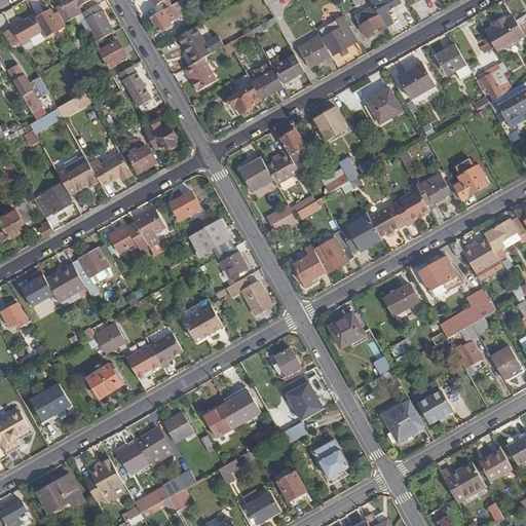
[(55,7),(59,13),(61,16),(65,25),(80,14),(77,8),(90,0),(63,0),(61,2),(62,3),(55,7)]
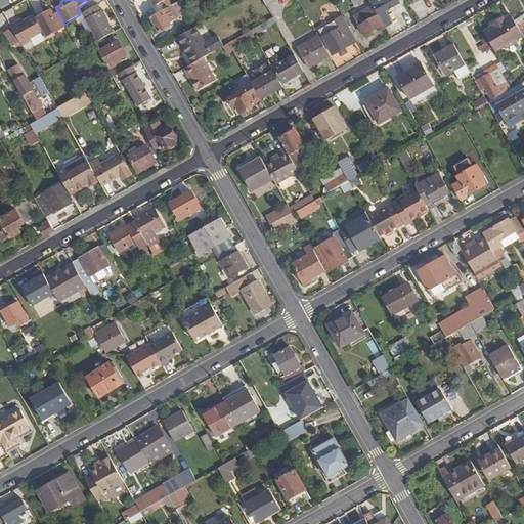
[(168,0),(166,0),(163,2),(167,9),(172,5),(168,0)]
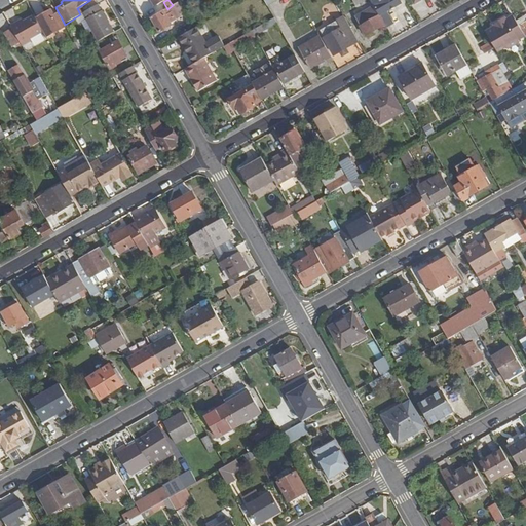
[(370,0),(374,7),(384,25),(392,21),(387,12),(401,4),(399,0),(370,0)]
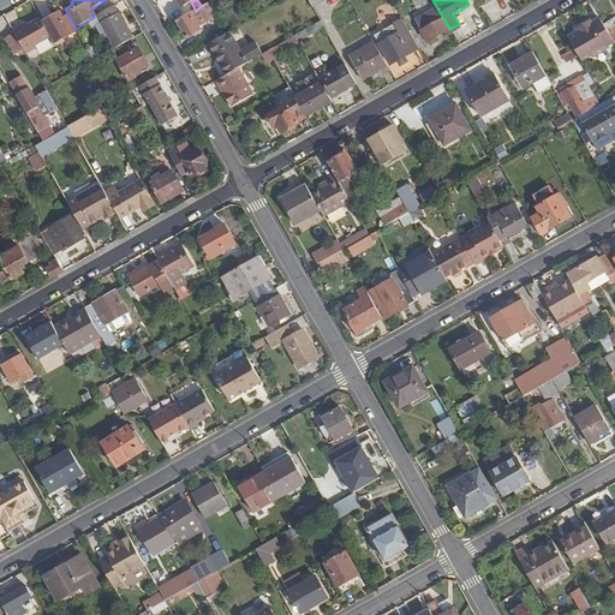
[(201,27),(218,17),(209,3),(202,6),(196,11),(178,21),(187,39),(189,37),(202,29),(201,27)]
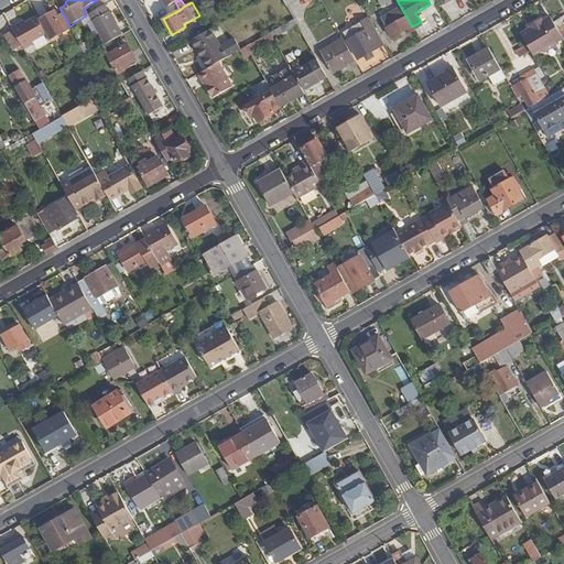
[(105,4),(89,14),(107,44),(122,34),(110,12),(109,12),(105,4)]
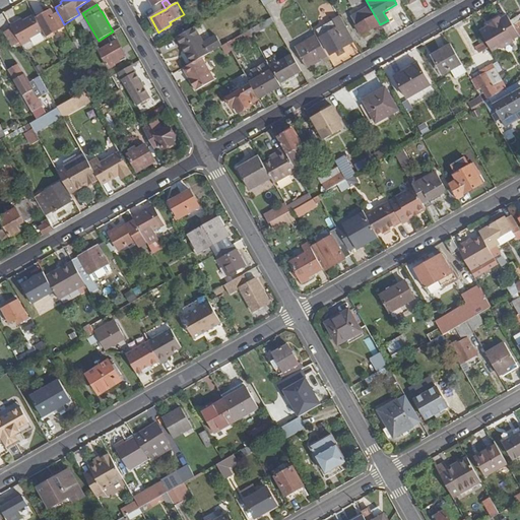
[(354,40),(380,24),(370,7),(351,17),(349,13),(341,17),(342,19),(353,40),(354,40)]
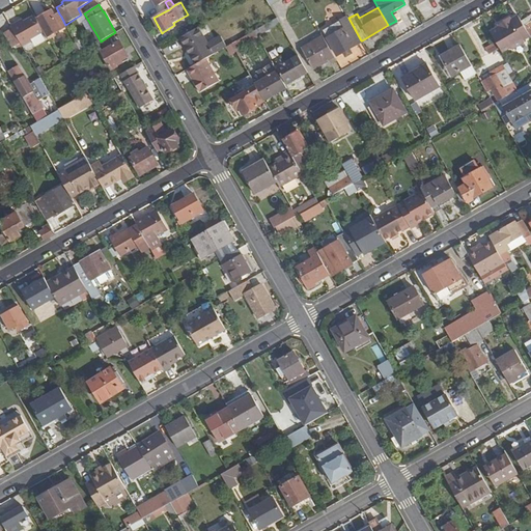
[(52,10),(36,19),(45,32),(48,37),(62,29),(61,27),(55,17),(52,11),(52,10)]
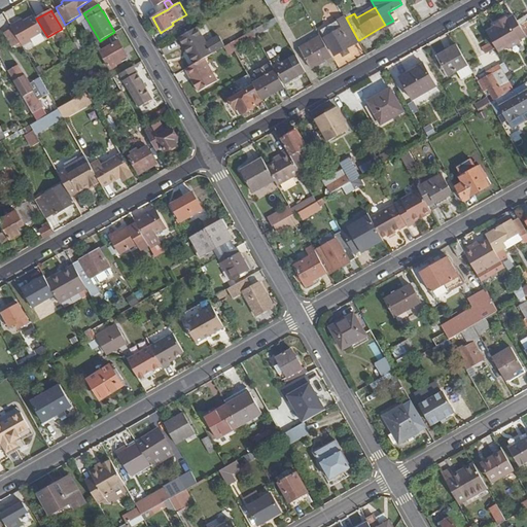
[(59,13),(55,16),(61,27),(65,25),(61,16),(59,13)]
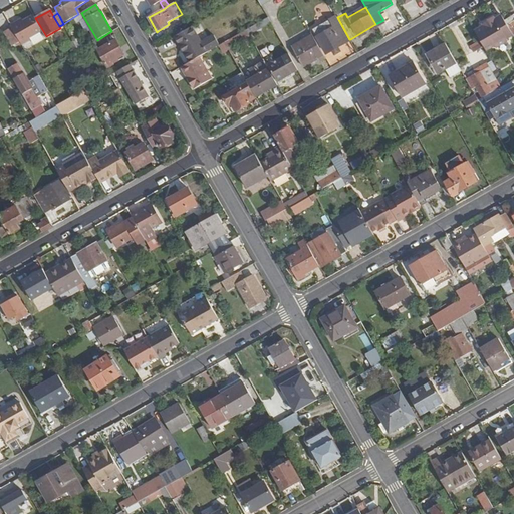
[(20,20),(11,25),(12,27),(22,45),(31,40),(29,37),(43,31),(35,18),(34,15),(21,23),(20,20)]
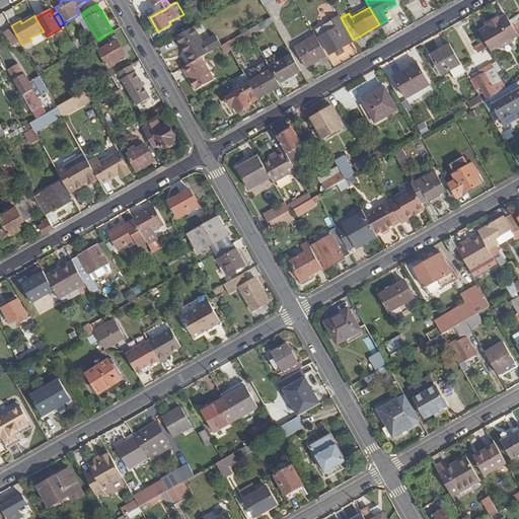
[(490,28),(480,33),(487,44),(489,47),(491,51),(518,35),(510,21),(506,15),(496,21),(495,19),(487,24),(490,28)]
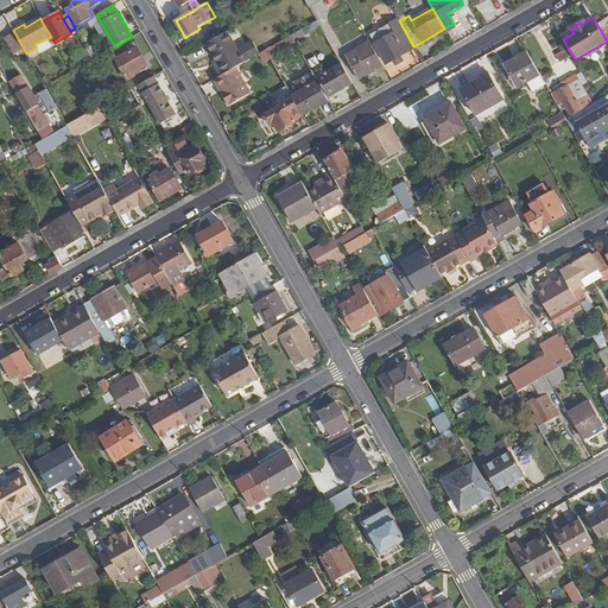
[(607,18),(597,25),(607,42),(607,44),(607,18)]
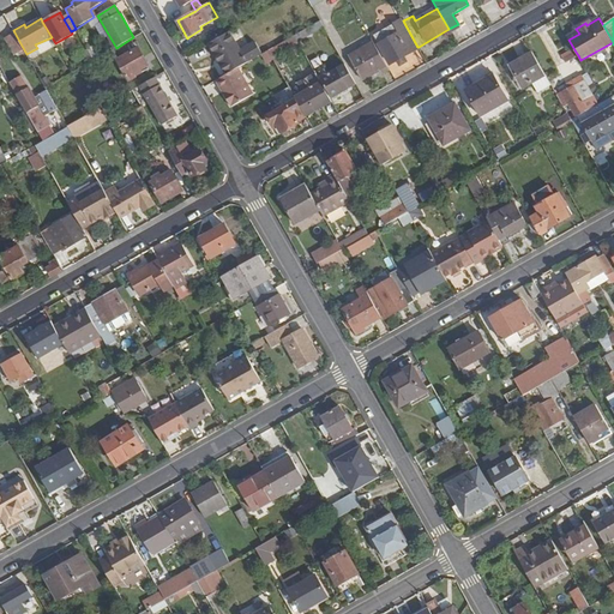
[(324,28),(320,22),(295,36),(299,42),(324,28)]
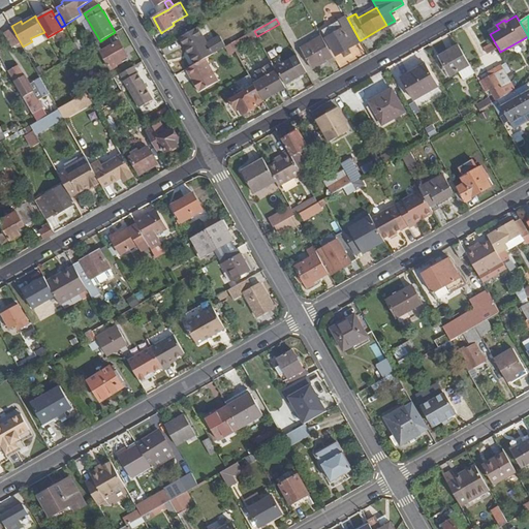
[(354,45),(353,43),(360,40),(348,20),(341,24),(342,24),(343,27),(325,37),(336,56),(342,53),(344,57),(350,53),(348,49),(354,45)]
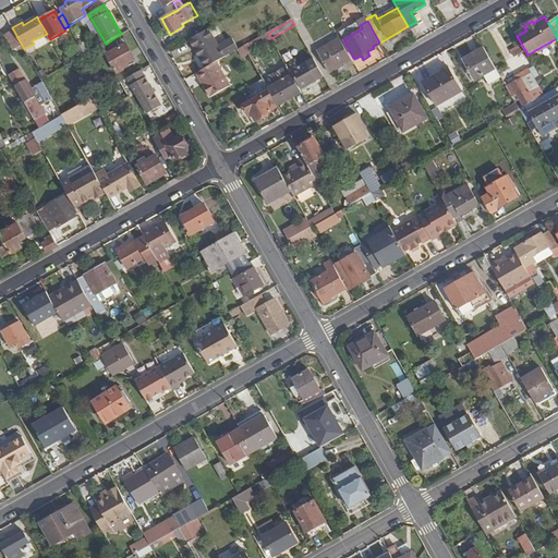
[(360,25),(359,23),(341,33),(340,34),(343,39),(362,28),(361,25),(360,25)]
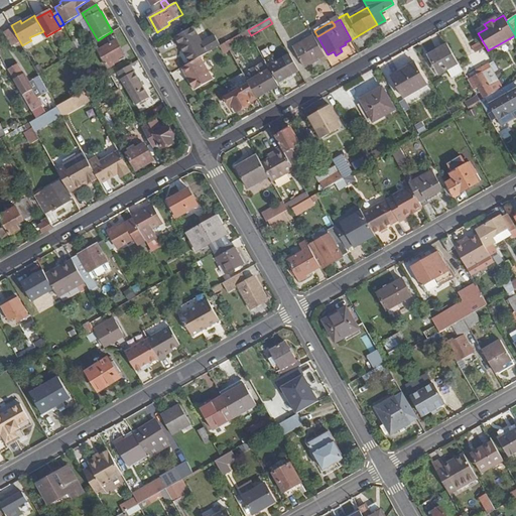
[(22,45),(12,27),(5,31),(15,49),(22,45)]
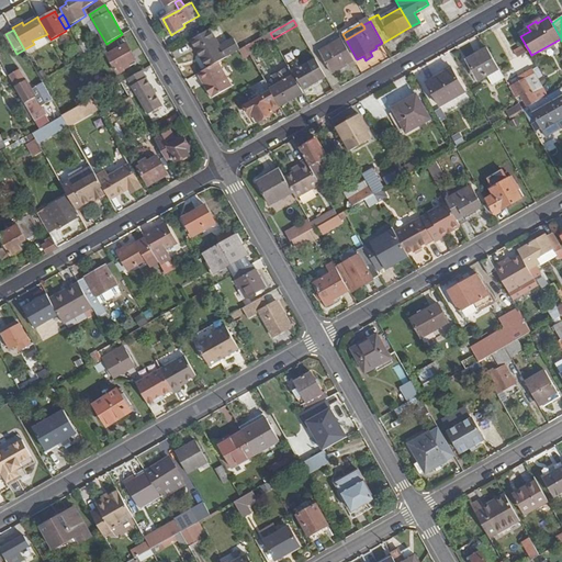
[(211,30),(192,40),(208,68),(218,63),(227,57),(225,55),(238,47),(234,38),(221,46),(211,30)]
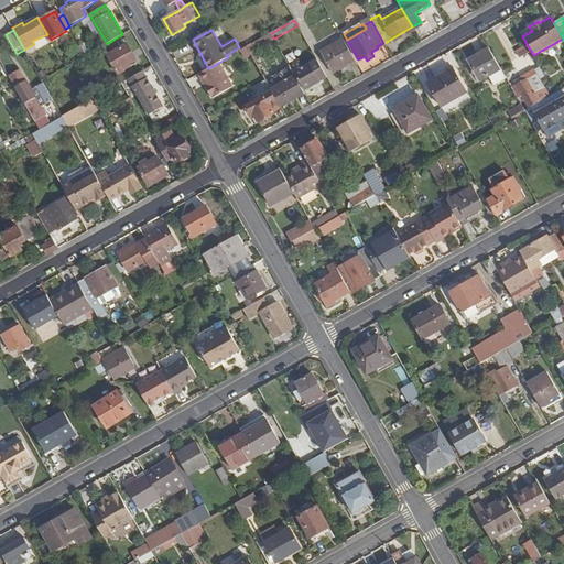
[(274,39),(271,33),(248,46),(251,52),(256,50),(274,39)]
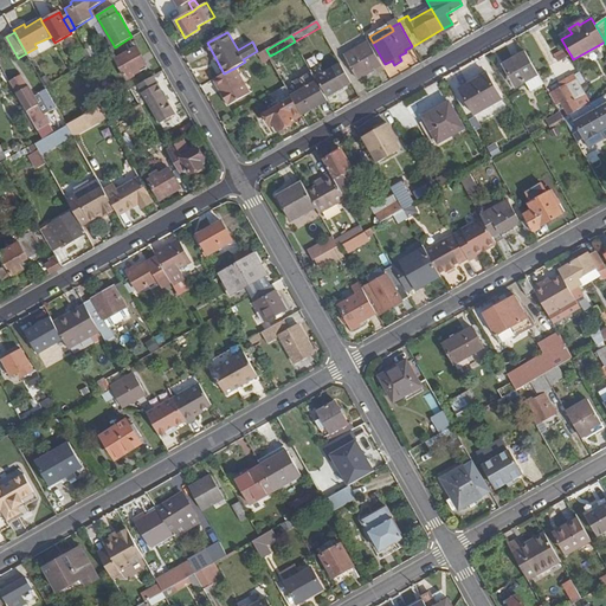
[(375,70),(378,73),(385,69),(369,43),(345,56),(345,57),(359,79),(375,70)]
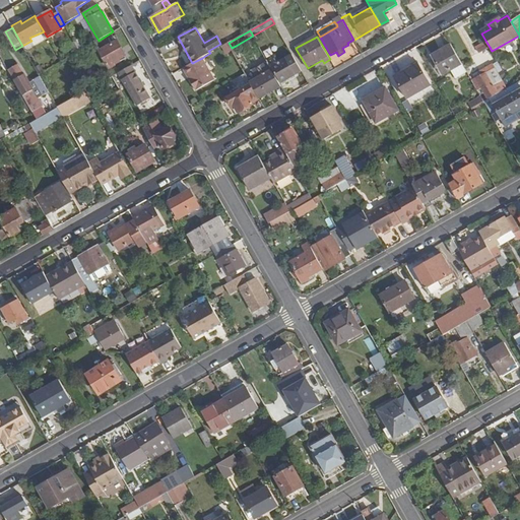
[(74,42),(80,51),(84,49),(78,39),(74,41),(74,42)]
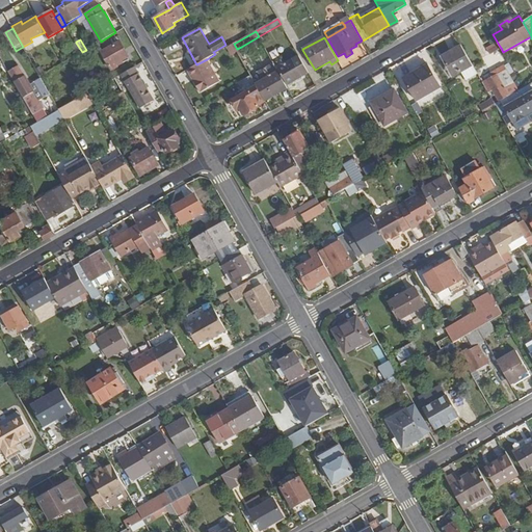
[(128,57),(120,42),(102,52),(113,71),(116,69),(115,68),(123,63),(122,60),(128,57)]
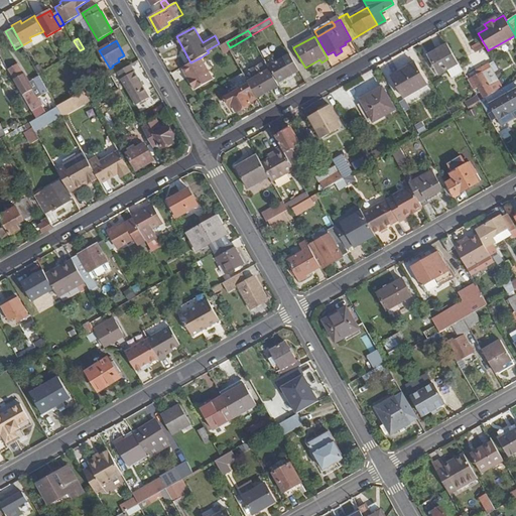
[(74,41),(70,44),(75,53),(80,50),(74,41)]
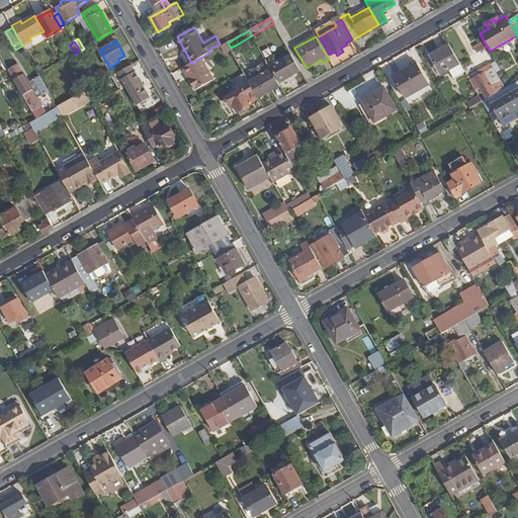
[(486,44),(475,50),(477,53),(488,47),(486,44)]
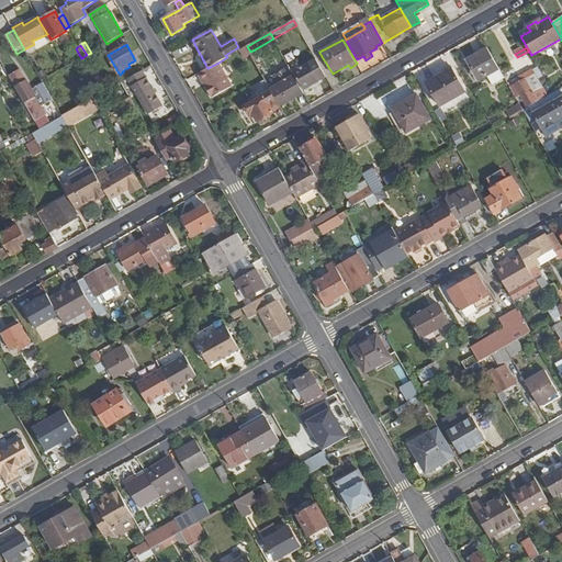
[(246,48),(239,52),(244,60),(250,57),(246,48)]
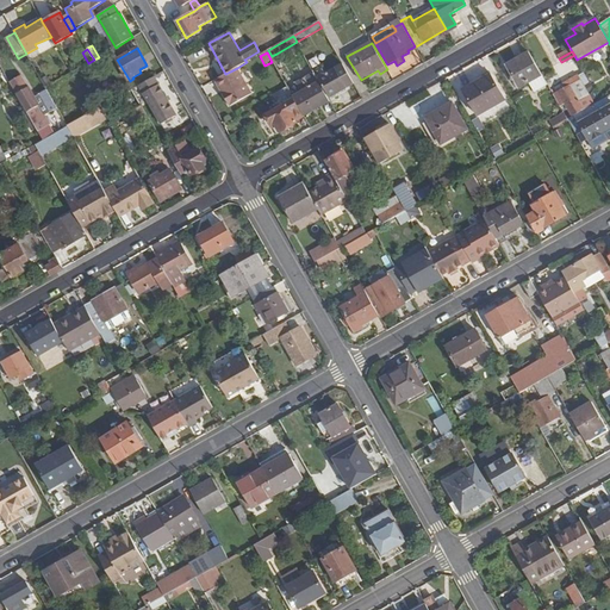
[(508,67),(520,88),(529,82),(534,92),(547,85),(542,75),(529,53),(506,66),(508,67)]
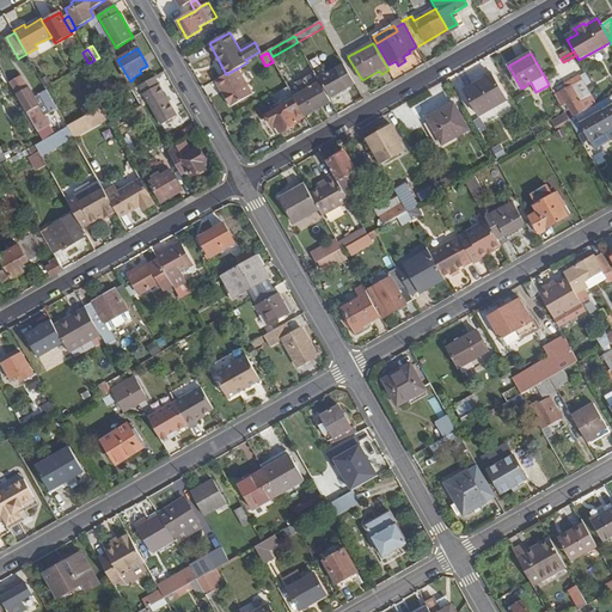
[(330,96),(330,97),(355,84),(344,65),(319,79),(330,96)]
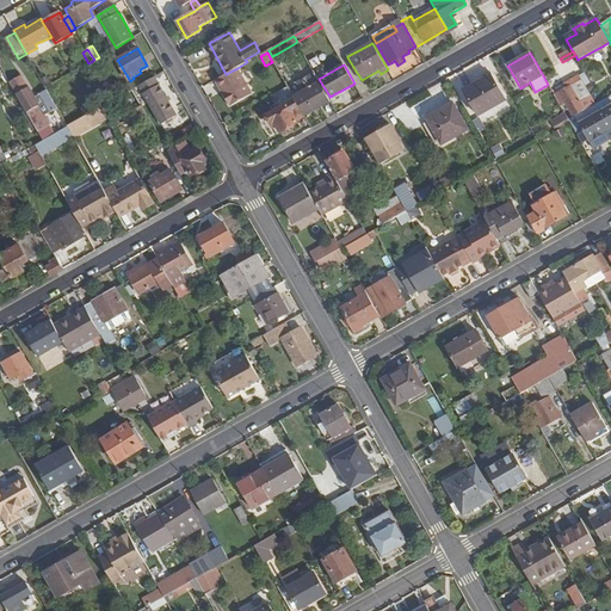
[(216,80),(230,106),(253,94),(238,68),(226,74),(216,80)]
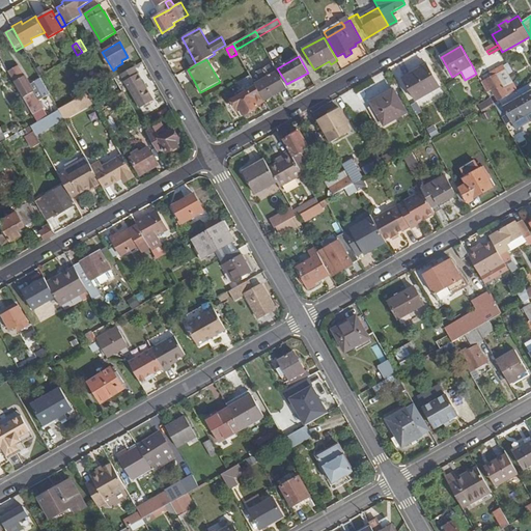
[(492,77),(482,83),(494,104),(506,98),(503,91),(514,84),(509,75),(513,72),(508,63),(503,65),(504,66),(505,70),(497,75),(495,72),(495,71),(490,73),(492,77)]
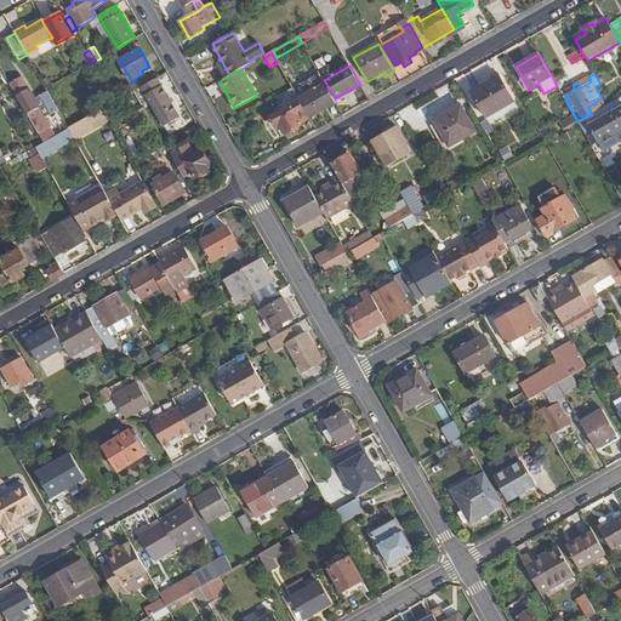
[(295,90),(301,101),(309,114),(335,101),(320,75),(295,90)]
